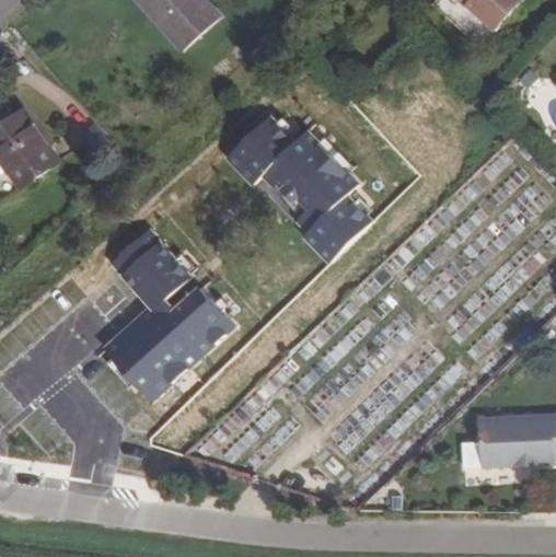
[(218,13),(206,0),(136,0),(180,48),(218,13)]
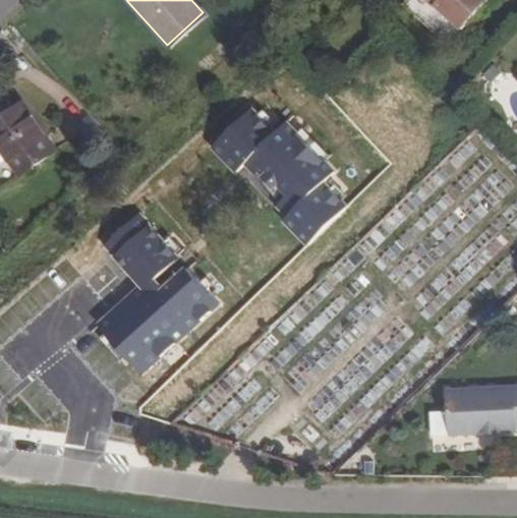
[(427,0),(432,3),(433,2),(460,26),(482,0),(427,0)]
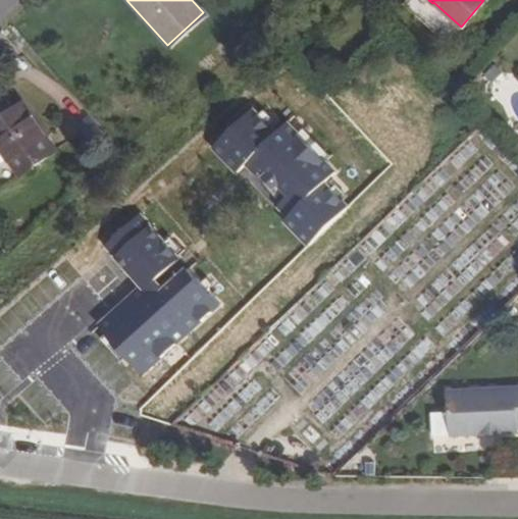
[(18,100),(0,112),(0,157),(4,155),(16,173),(52,149),(18,100)]
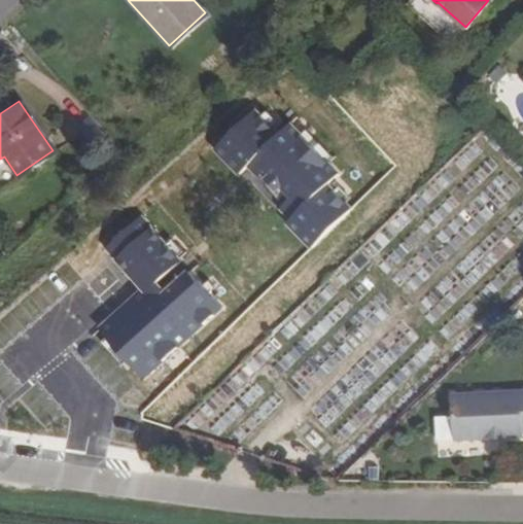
[(251,108),(212,146),(237,172),(247,161),(258,172),(265,167),(290,193),(284,199),(294,210),(284,220),(309,246),(348,207),(324,183),(336,172),(286,121),(275,133),(251,108)]
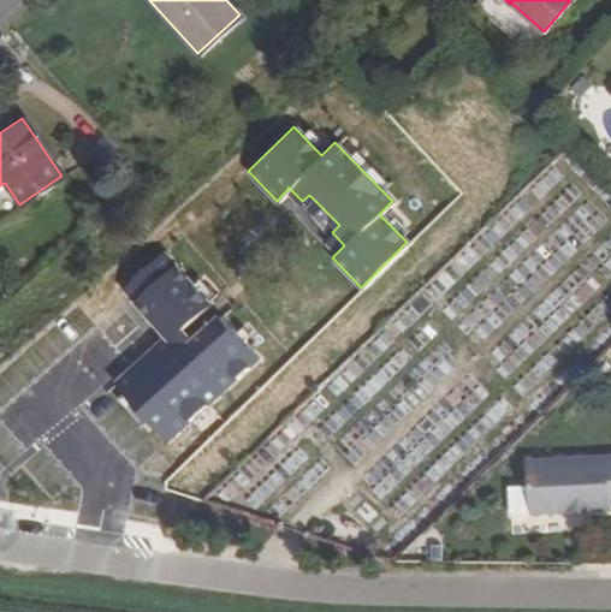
[(177,427),(270,345),(231,302),(201,327),(191,316),(220,291),(175,238),(134,274),(178,324),(125,369),(177,427)]
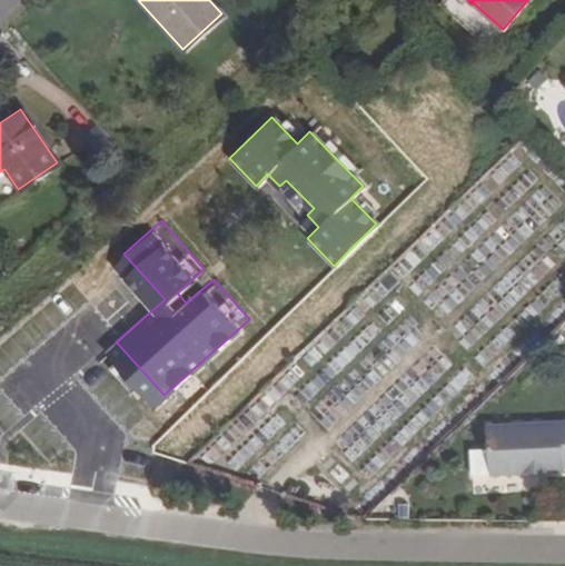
[(564,419),(486,424),(487,446),(468,447),(469,472),(488,470),(564,468),(564,464),(564,419)]
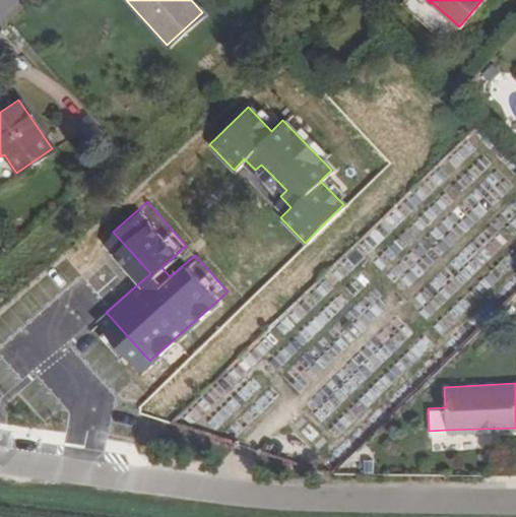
All buildings are outlined.
